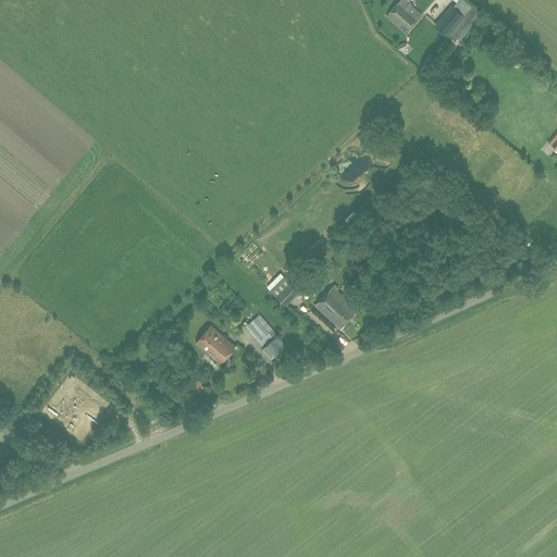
[(399,0),(385,16),(406,34),(421,15),(404,0),(399,0)]
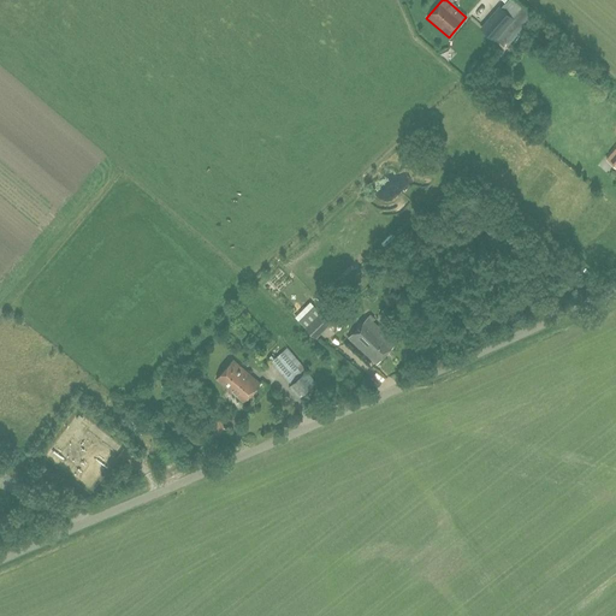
[(501,6),(480,28),(496,41),(515,18),(501,6)]
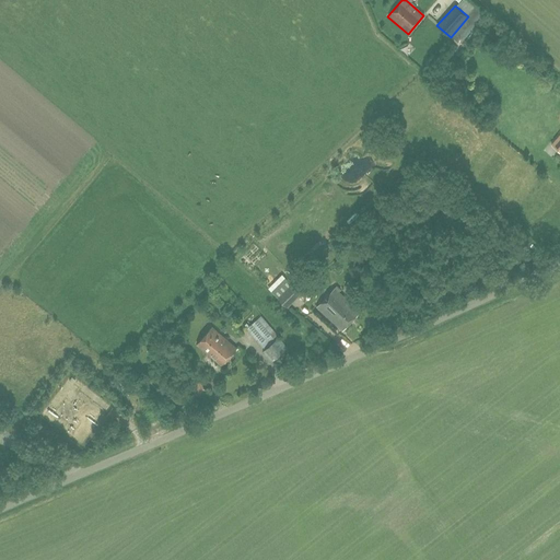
[(429,61),(424,66),(431,72),(435,67),(429,61)]
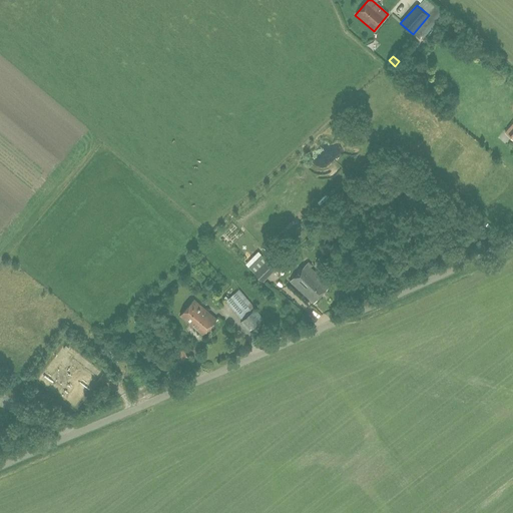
[(303,225),(309,233),(313,229),(307,222),(303,225)]
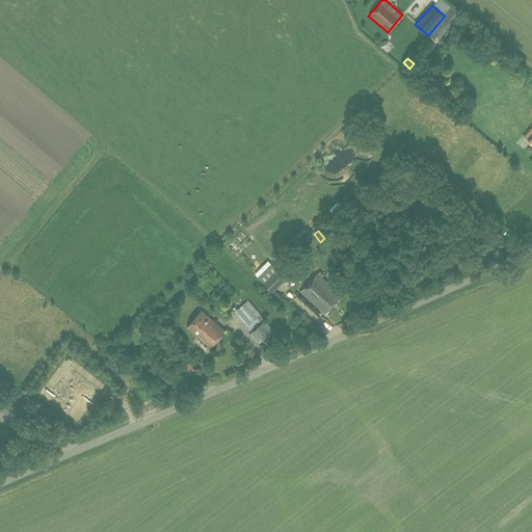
[(273,292),(282,284),(287,280),(276,268),(263,282),(273,292)]
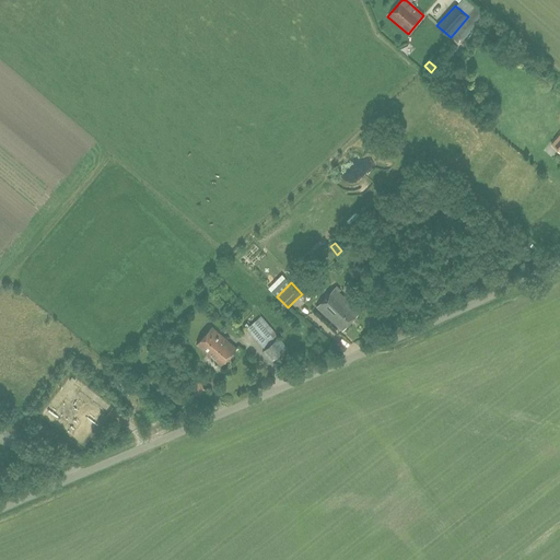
[(317,306),(342,330),(360,311),(336,288),(317,306)]
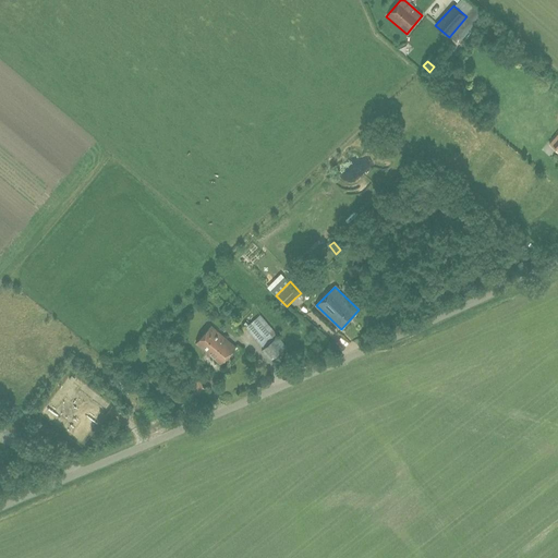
[(246,327),(264,348),(262,350),(270,360),(287,347),(279,335),(271,341),(269,339),(277,334),(261,315),(246,327)]
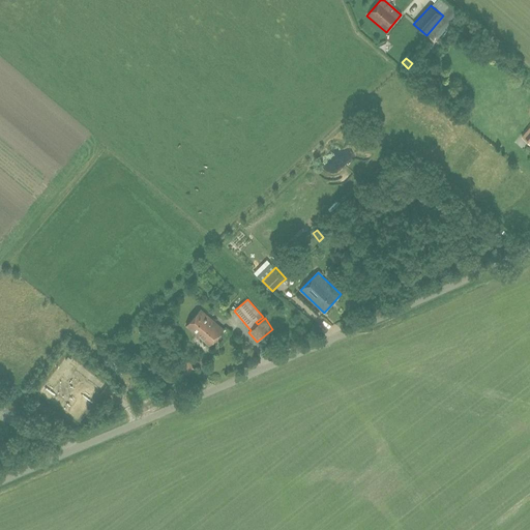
[(186,326),(209,346),(224,329),(201,310),(186,326)]
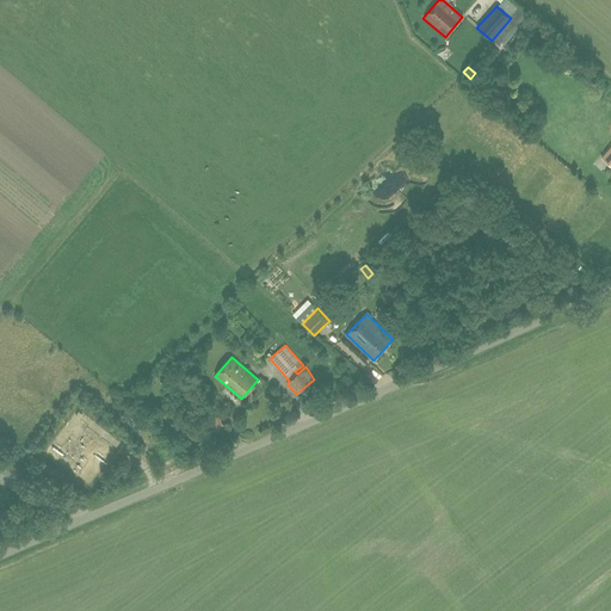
[(214,413),(208,403),(199,408),(205,418),(214,413)]
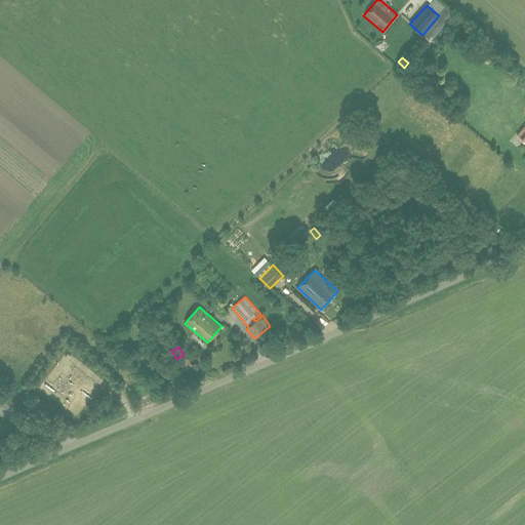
[(124,368),(128,362),(119,354),(114,360),(124,368)]
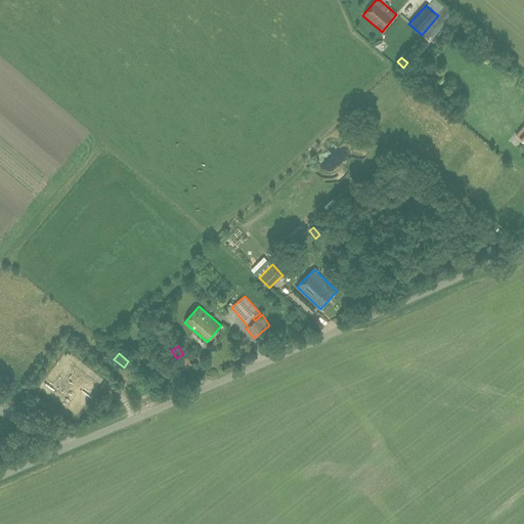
[(64,373),(69,377),(79,364),(67,355),(48,377),(55,384),(64,373)]
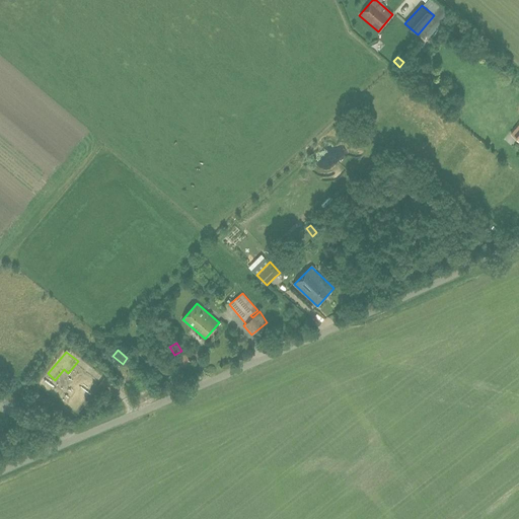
[(177,358),(182,367),(192,362),(187,353),(177,358)]
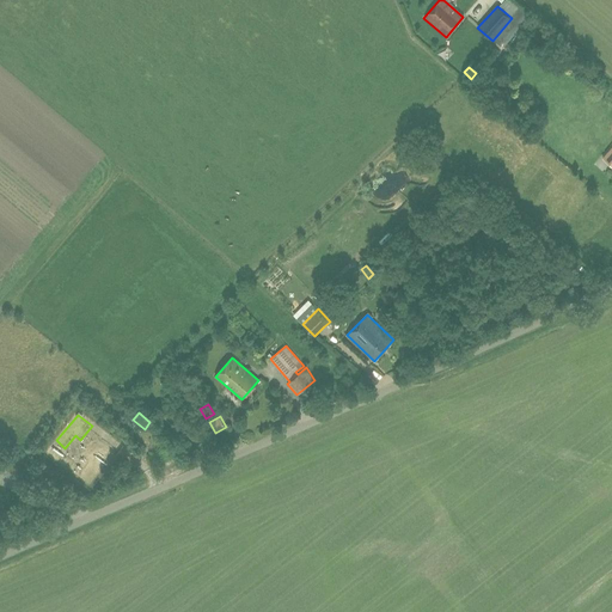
[(215,433),(209,422),(197,429),(207,447),(219,440),(215,433)]
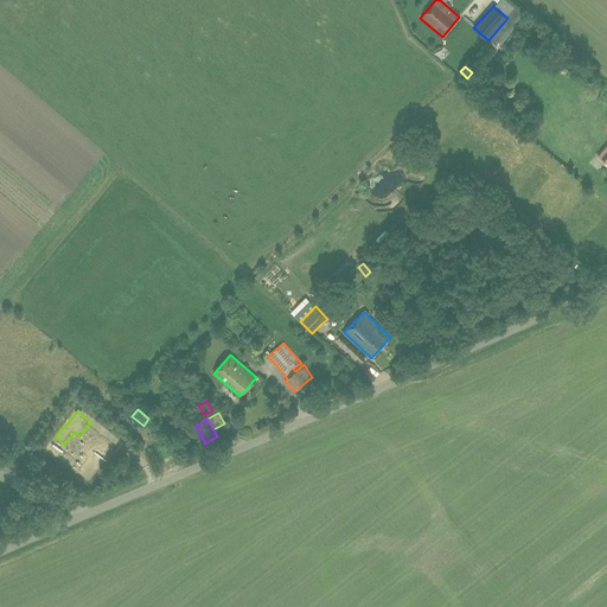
[(89,448),(103,459),(112,449),(97,439),(89,448)]
